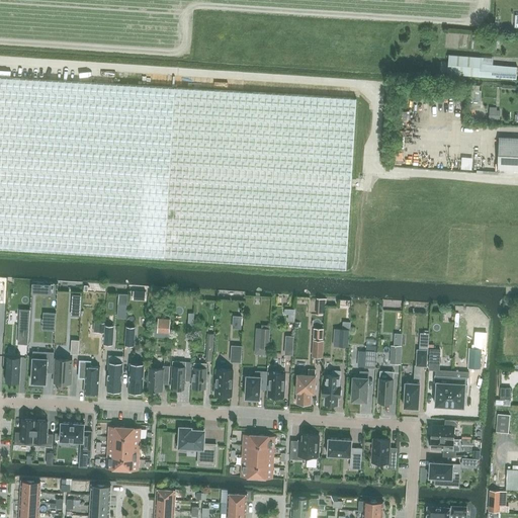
[(449,54),(447,73),(516,78),(517,66),(481,63),(482,57),(449,54)]
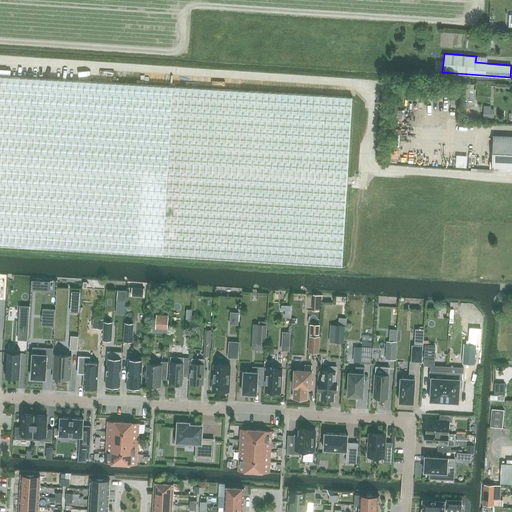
[(0,248),(341,267),(350,96),(0,77),(0,248)]
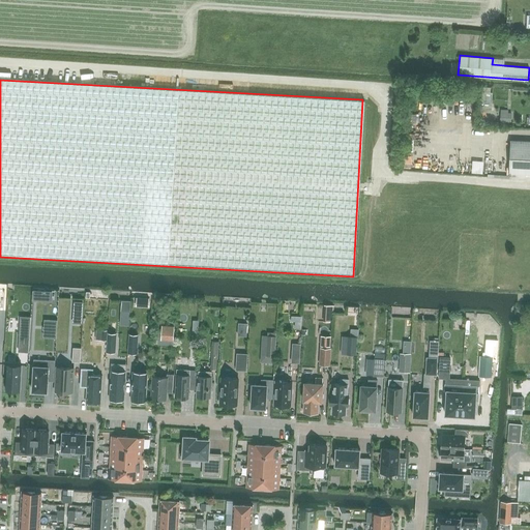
[(507,114),(507,111),(501,110),(500,122),(510,123),(511,114),(507,114)]
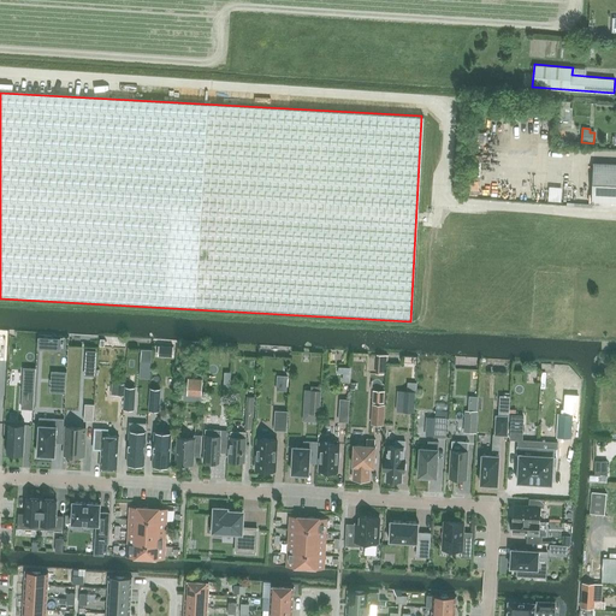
[(590,195),(590,201),(615,201),(615,163),(594,163),(592,195),(590,195)]
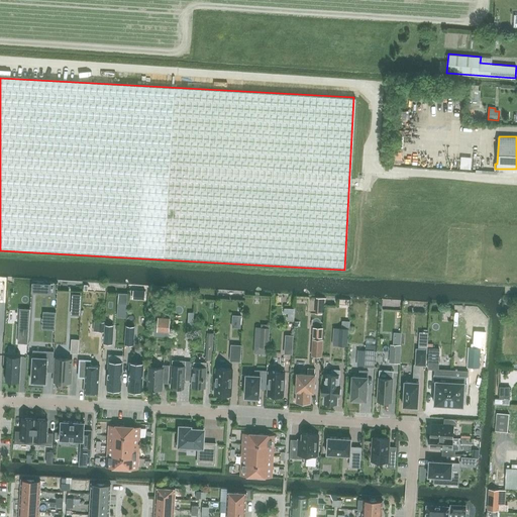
[(73,295),(71,315),(80,315),(81,295),(73,295)]
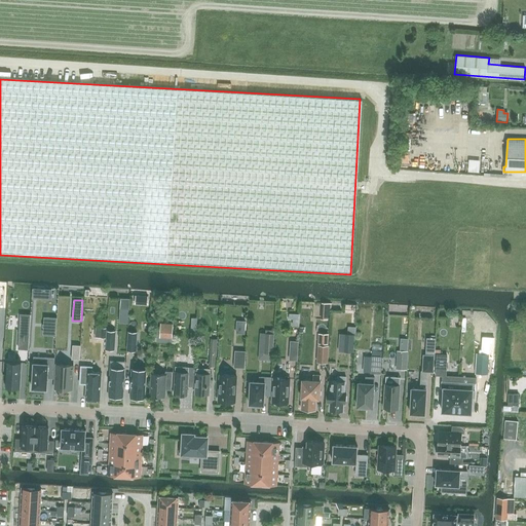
[(120,308),(120,323),(128,323),(129,309),(120,308)]
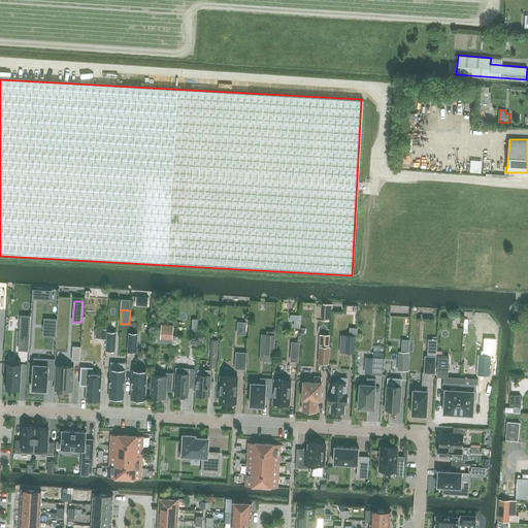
[(21,316),(19,350),(28,351),(30,317),(21,316)]
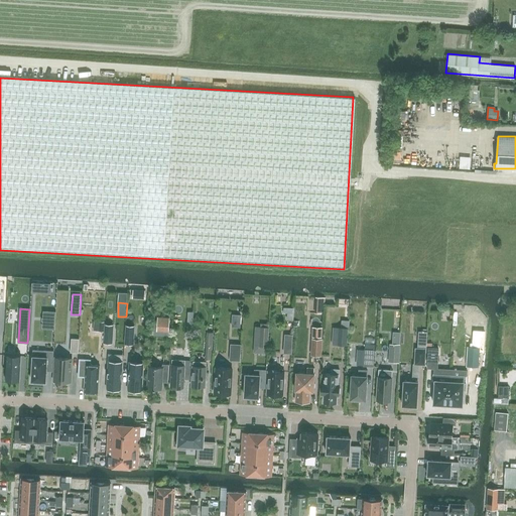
[(44,327),(55,327),(56,311),(45,311),(44,327)]
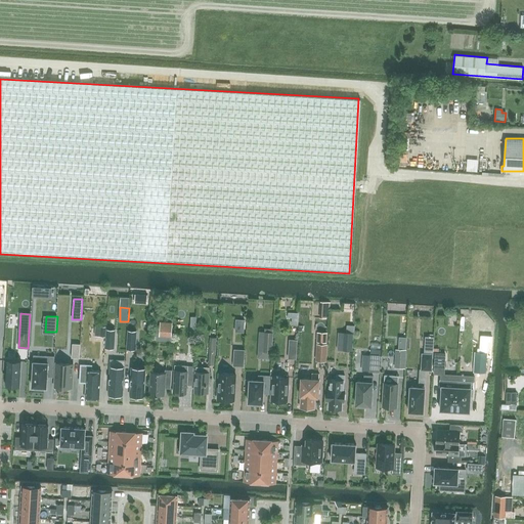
[(161,320),(160,335),(167,335),(167,340),(172,340),(173,320),(161,320)]
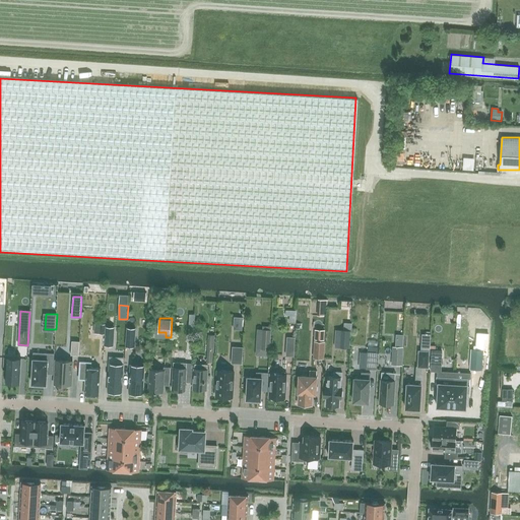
[(341,331),(340,347),(349,347),(350,331),(351,331),(351,323),(343,323),(343,331),(341,331)]
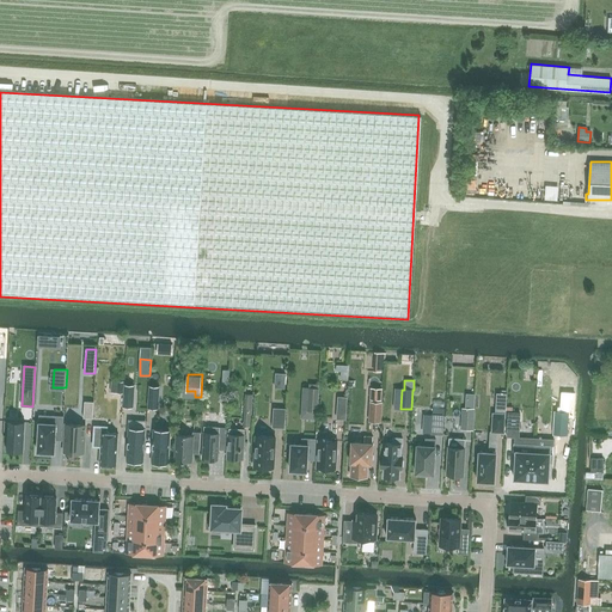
[(124,392),(123,405),(133,407),(134,385),(124,385),(124,392)]
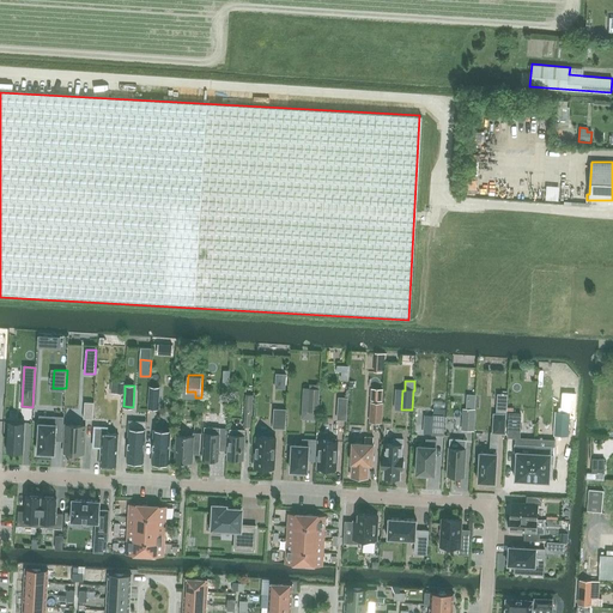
[(149,408),(158,408),(159,387),(150,387),(149,408)]
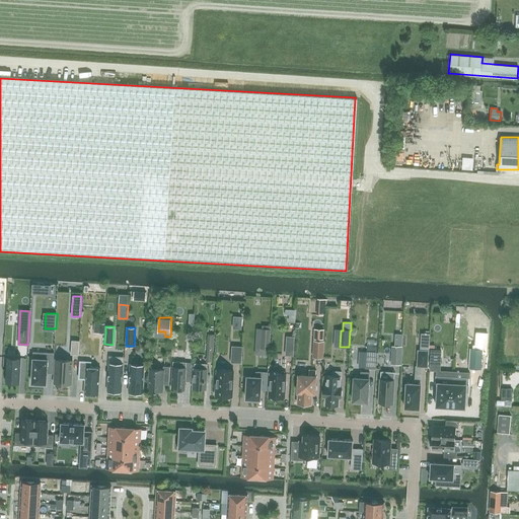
[(271,329),(262,329),(261,348),(270,349),(271,329)]
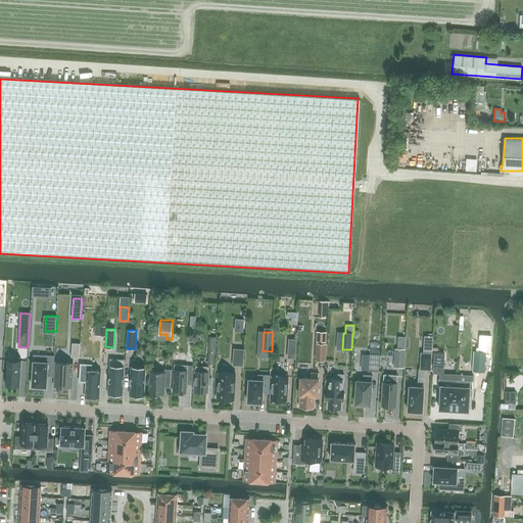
[(317,332),(317,341),(326,341),(326,332),(317,332)]
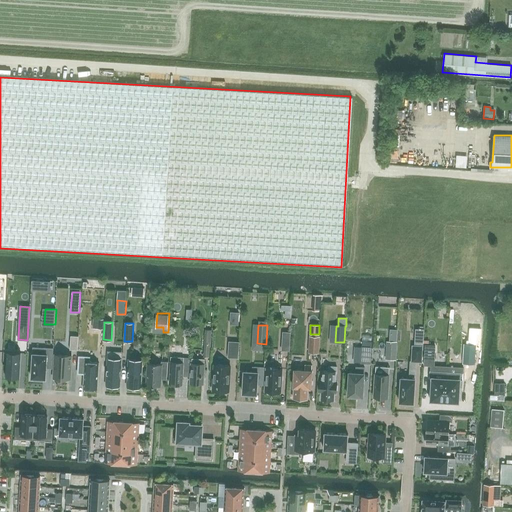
[(290,332),(283,332),(282,350),(289,350),(290,332)]
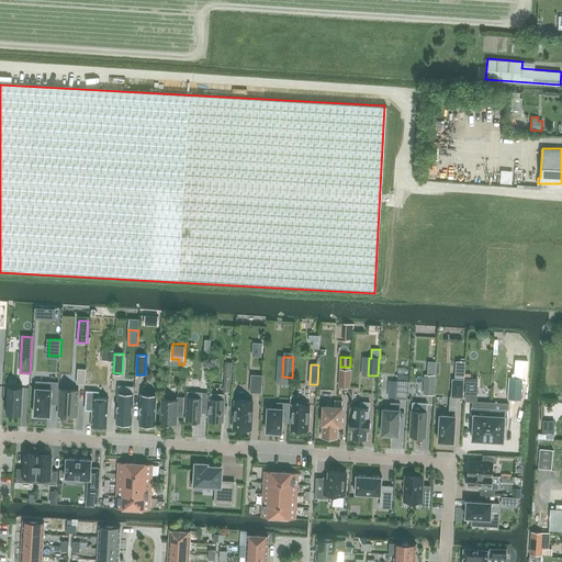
[(340,369),(339,386),(350,388),(351,370),(340,369)]
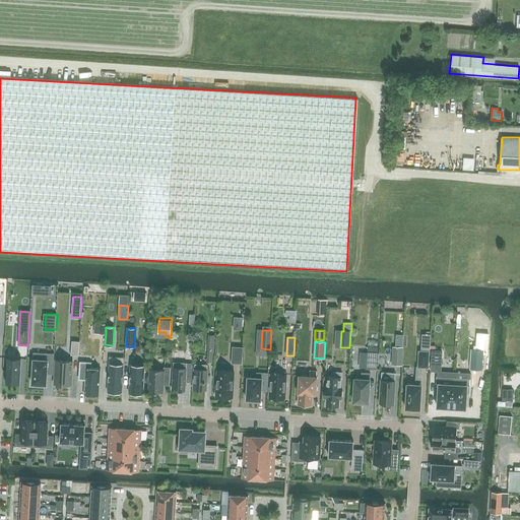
[(232,363),(242,364),(243,347),(233,346),(232,363)]
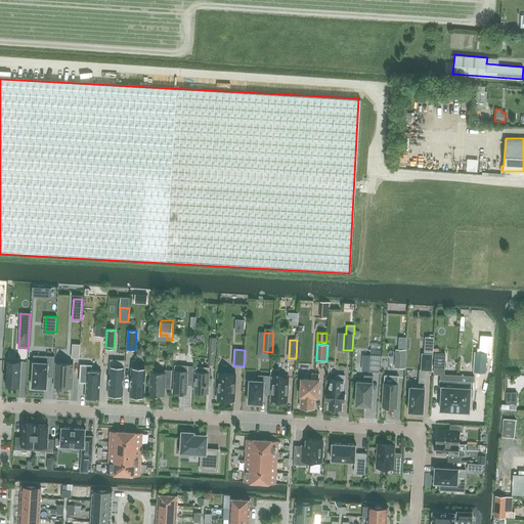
[(398,367),(405,368),(406,349),(399,349),(398,367)]
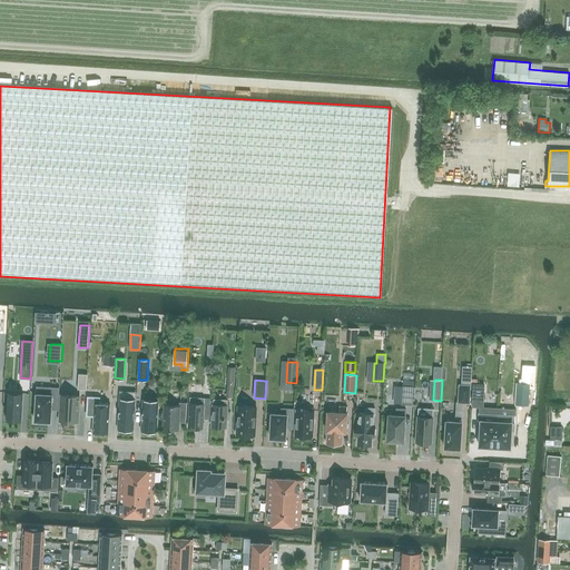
[(517,383),(516,404),(529,405),(530,384),(517,383)]
